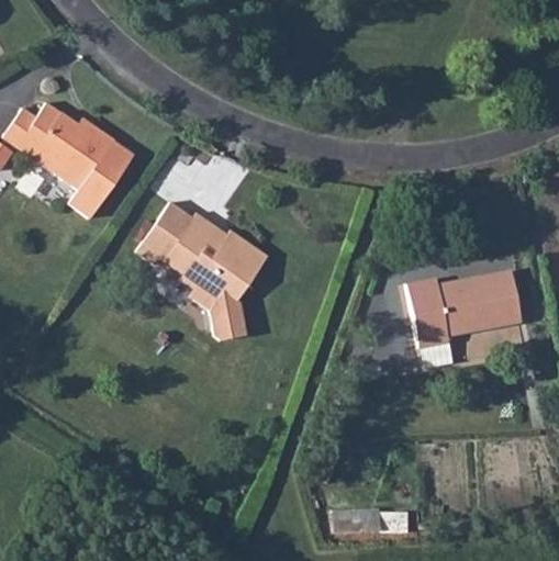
[(18,146),(79,189),(69,203),(91,217),(135,155),(114,141),(115,139),(93,125),(89,132),(79,124),(47,102),(37,116),(24,108),(3,137),(6,138),(2,144),(0,142),(0,170),(18,146)]
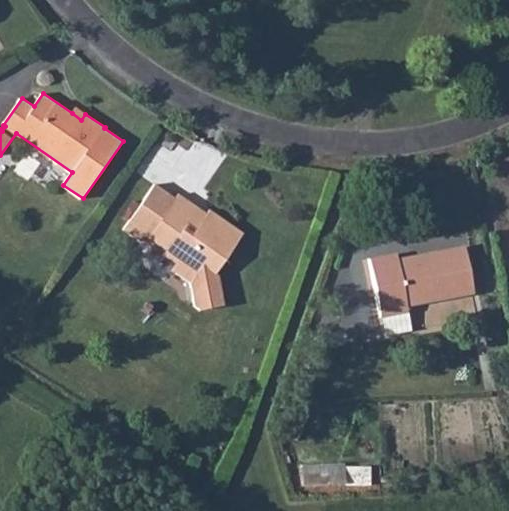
[(72,113),(81,120),(85,114),(76,107),(72,113)]
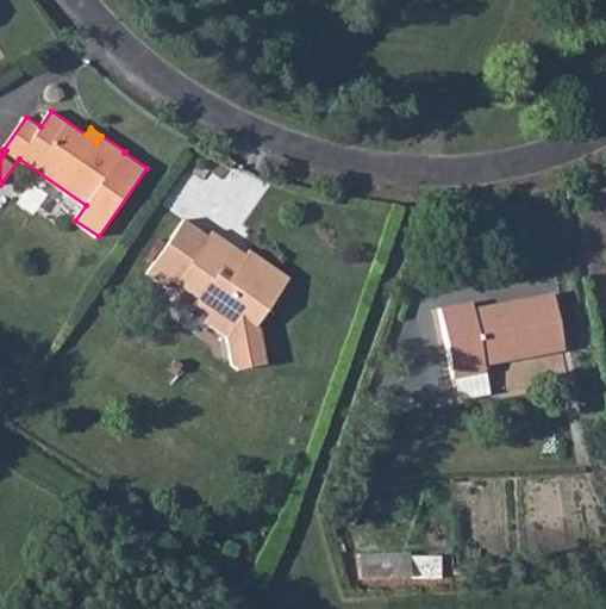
[(187,218),(149,272),(170,287),(174,280),(200,298),(198,303),(212,314),(207,321),(229,336),(233,364),(241,368),(268,364),(262,328),(260,325),(292,278),(251,249),(247,258),(236,252),(239,247),(214,230),(211,235),(187,218)]
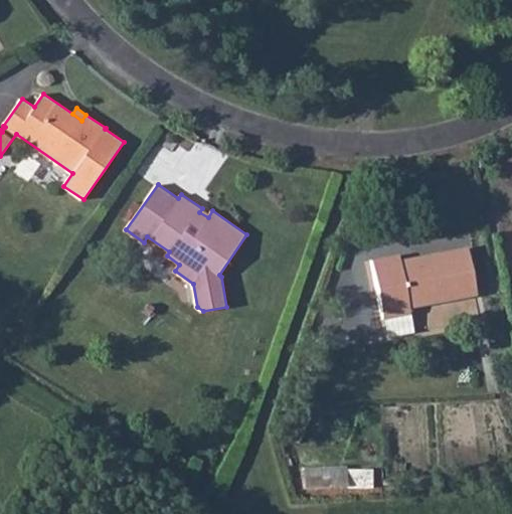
[(383,318),(408,314),(407,308),(477,299),(470,251),(401,262),(400,255),(373,260),(382,318),(383,318)]
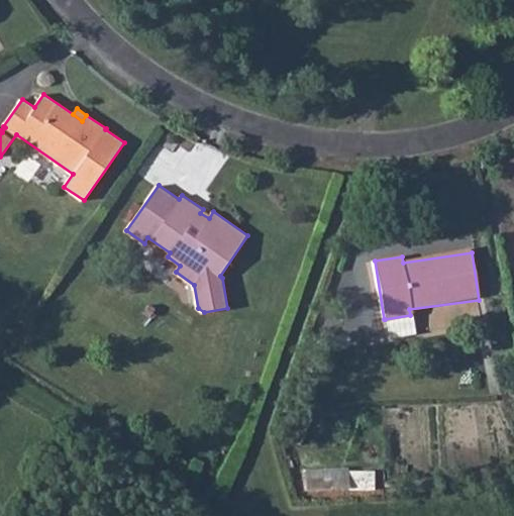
[(388,337),(413,333),(410,315),(385,319),(388,337)]
